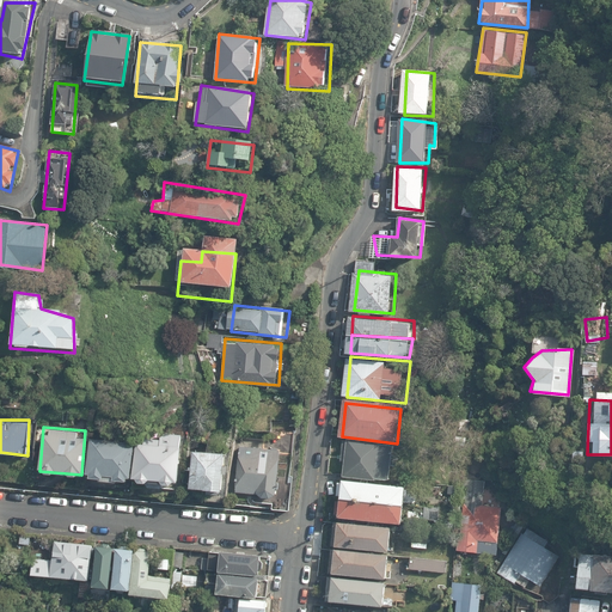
[(181,435),(138,433),(133,481),(177,482),(181,435)]
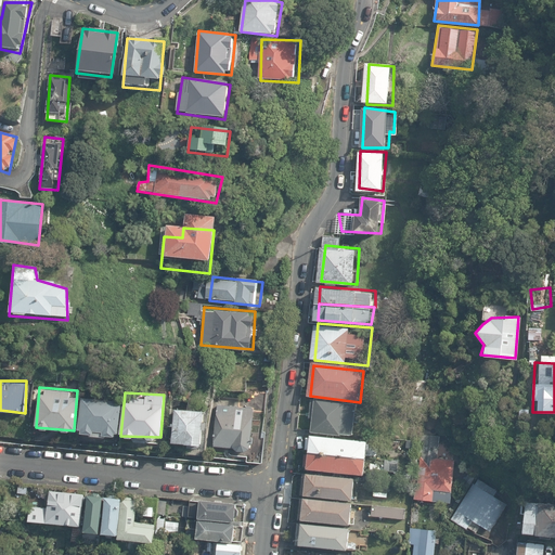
[(119,400),(79,397),(77,433),(117,437),(119,400)]
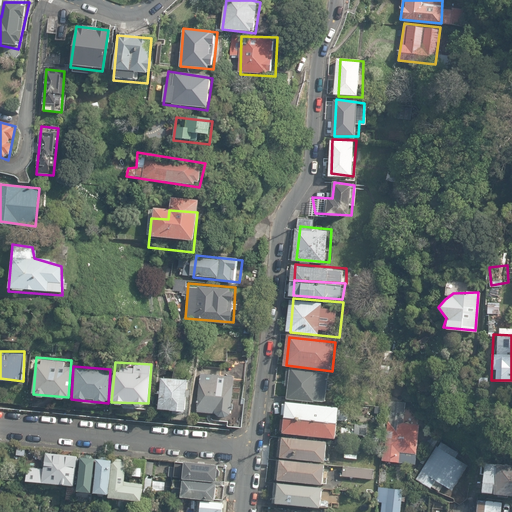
[(330,375),(291,372),(289,397),(328,400),(330,375)]
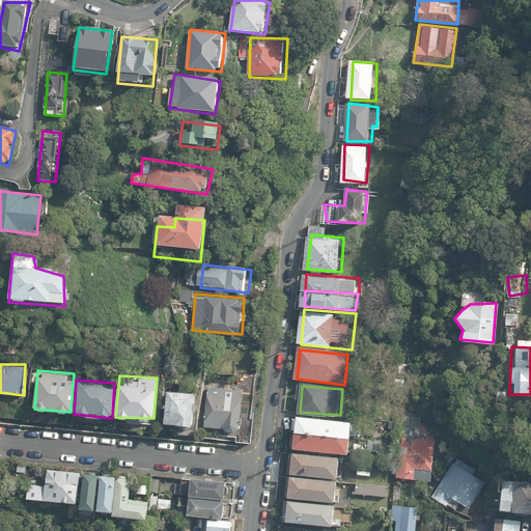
[(244,390),(207,389),(206,425),(243,426),(244,390)]
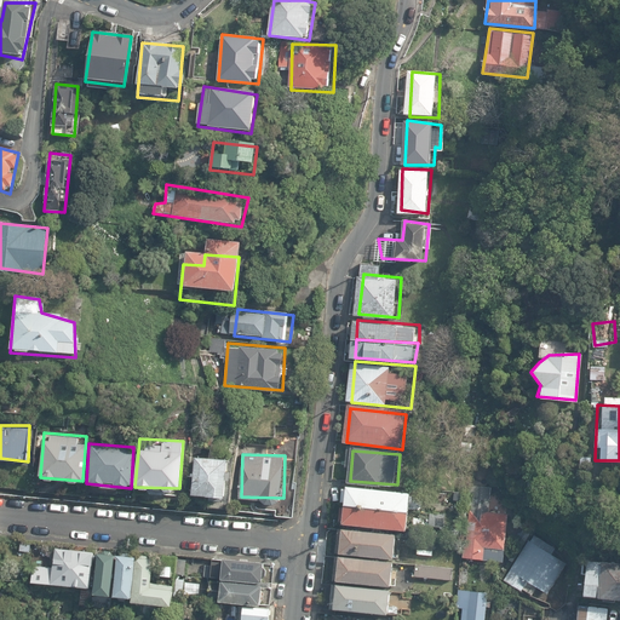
[(228,458),(195,455),(191,495),(227,497),(228,458)]
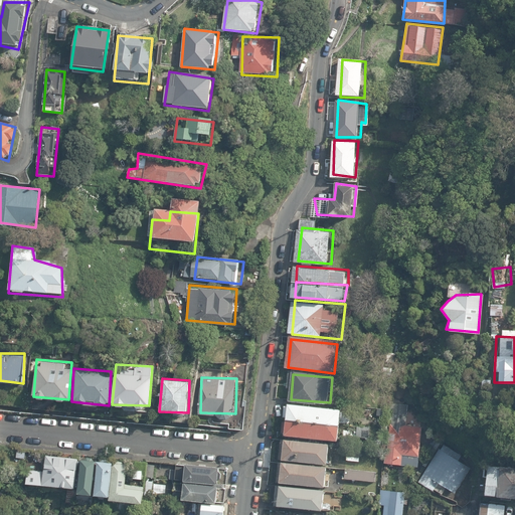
[(341,408),(289,403),(288,417),(340,421),(341,408)]
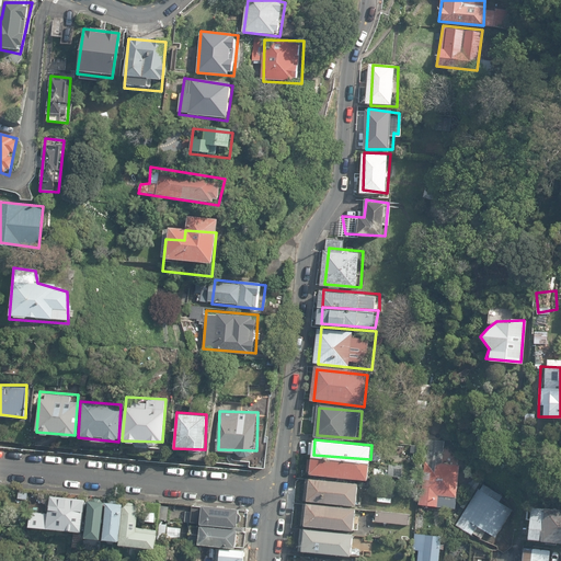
[(370,459),(313,455),(311,472),(369,477),(370,459)]
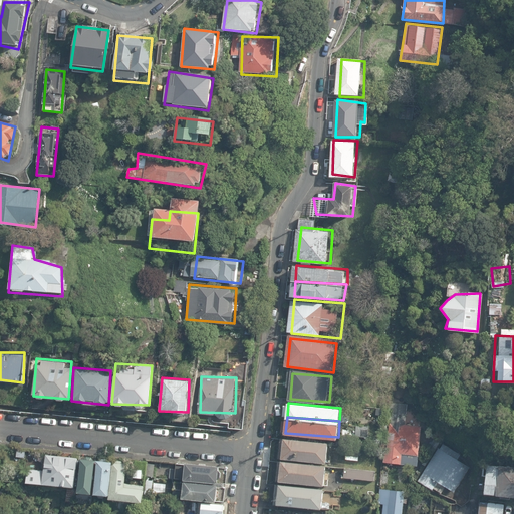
[(420,427),(395,425),(393,464),(418,465),(420,427)]
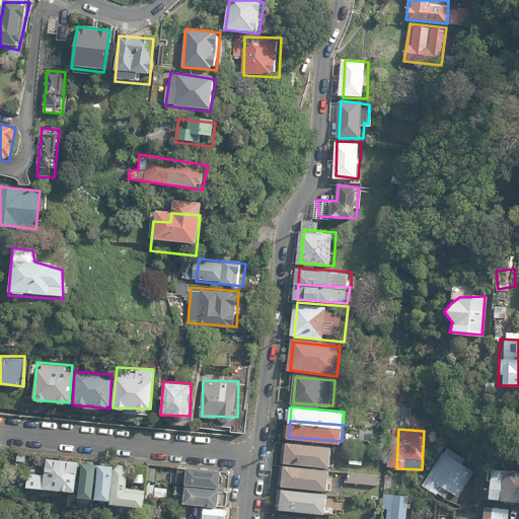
[(332,448),(288,442),(285,460),(329,467),(332,448)]
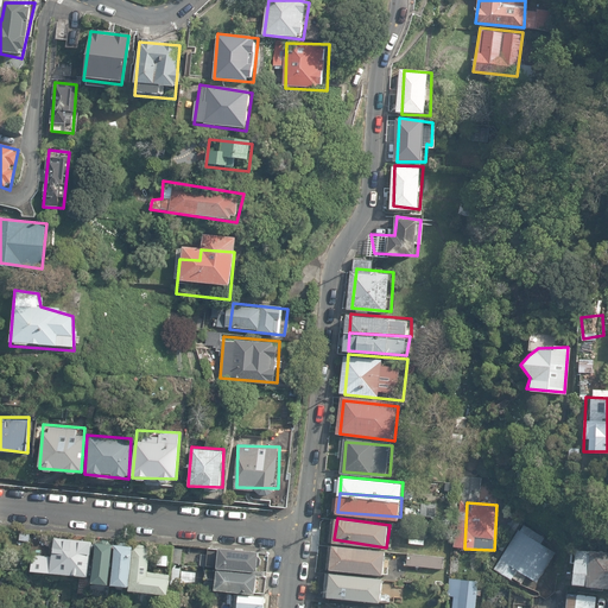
[(555,544),(520,524),(493,568),(527,589),(555,544)]
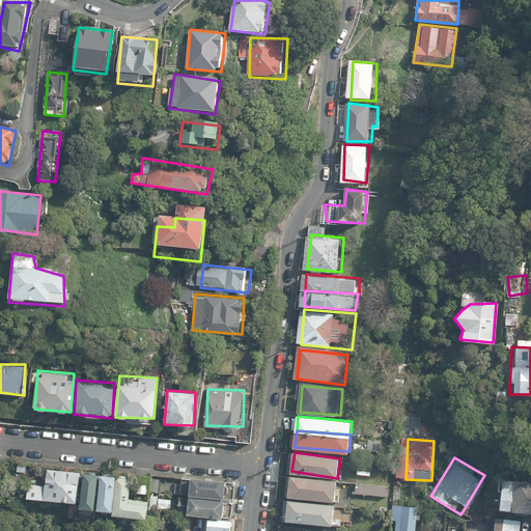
[(68,519),(77,520),(79,502),(78,502),(80,485),(81,473),(71,472),(64,472),(64,471),(57,470),(57,471),(48,470),(47,486),(29,484),(28,500),(70,503),(68,519)]
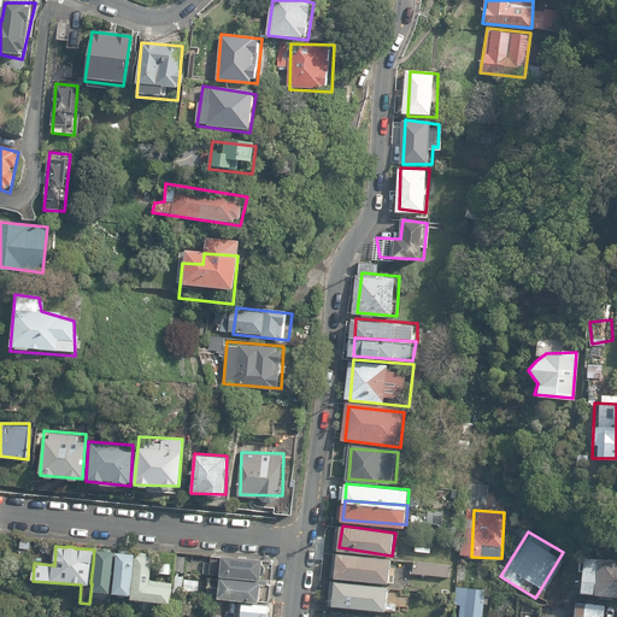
[(131,554),(130,551),(122,550),(119,553),(118,553),(115,594),(131,597),(133,581),(135,554),(131,554)]
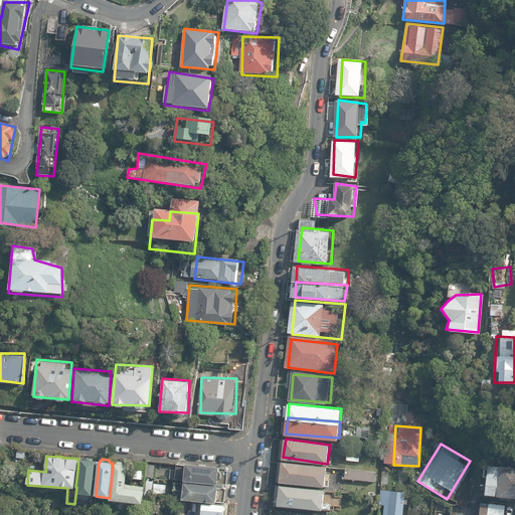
[(79,495),(94,496),(96,465),(98,465),(98,461),(81,460),(80,463),(81,463),(79,495)]
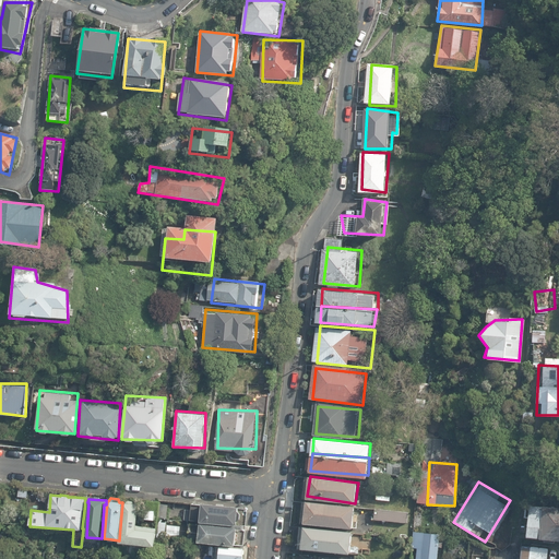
[(134,504),(132,501),(128,501),(126,503),(122,502),(120,526),(119,540),(118,544),(155,547),(157,527),(137,525),(139,504),(134,504)]
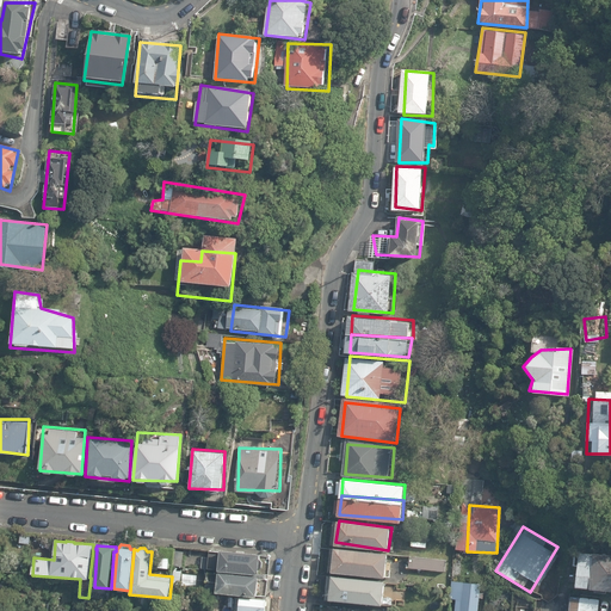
[(201,568),(258,575),(260,554),(209,548),(208,557),(202,557),(201,568)]
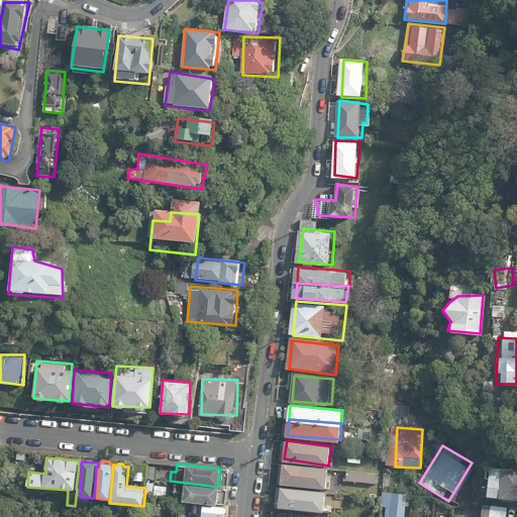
[(330,469),(283,463),(282,482),(327,489),(330,469)]
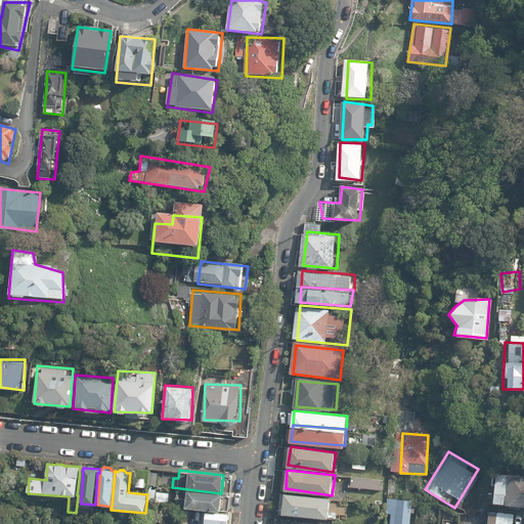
[(510,508),(519,509),(520,507),(523,507),(523,476),(509,475),(496,474),(494,504),(510,506),(510,508)]
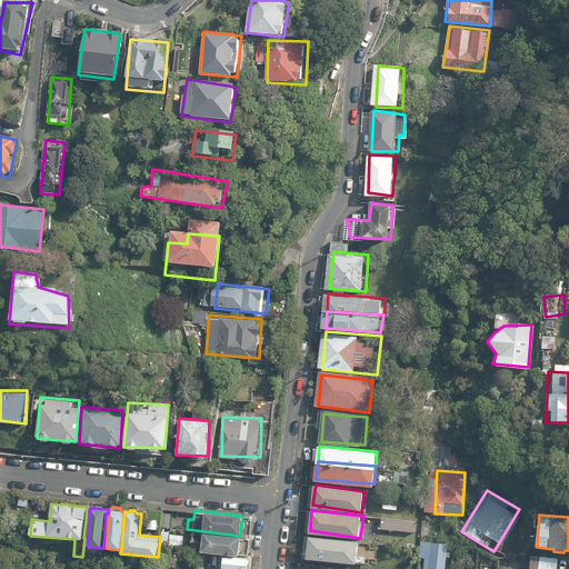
[(416,522),(383,518),(383,529),(416,532),(416,522)]
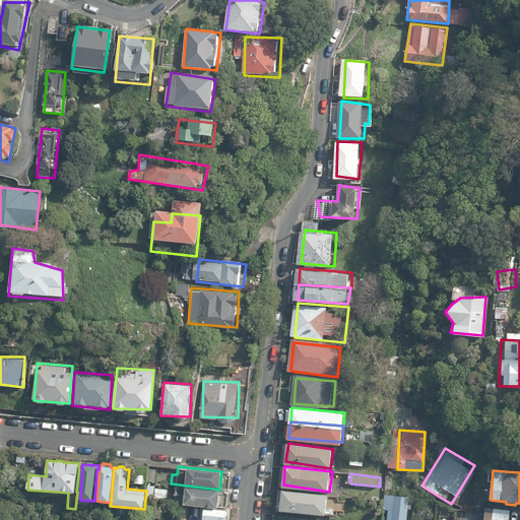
[(176,503),(218,509),(220,491),(186,488),(186,489),(177,488),(176,503)]
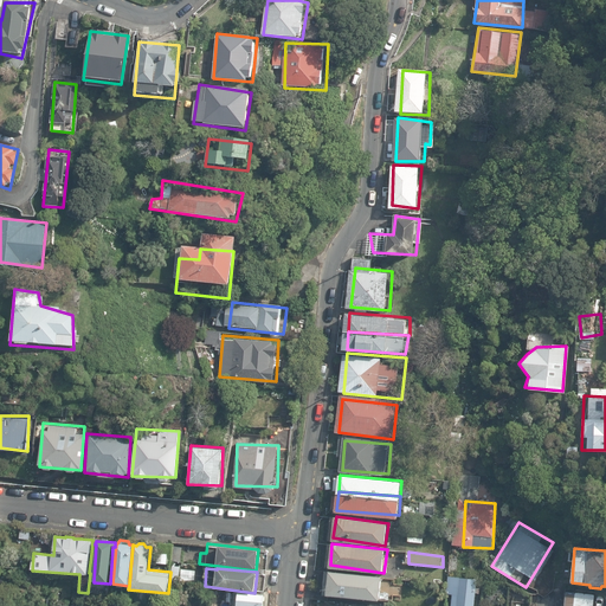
[(322,594),(379,601),(381,577),(326,571),(322,594)]
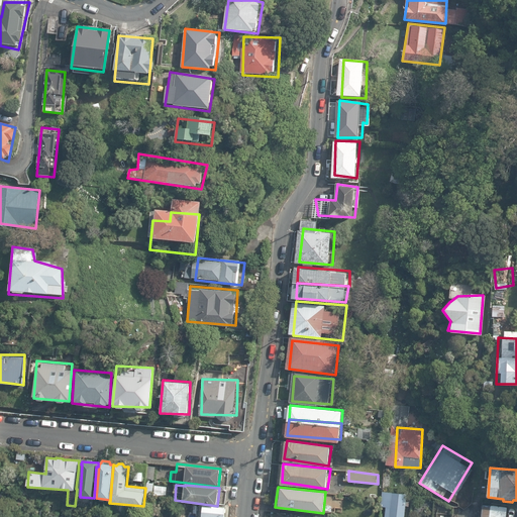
[(384,516),(405,516),(408,494),(383,492),(381,506),(386,506),(384,516)]
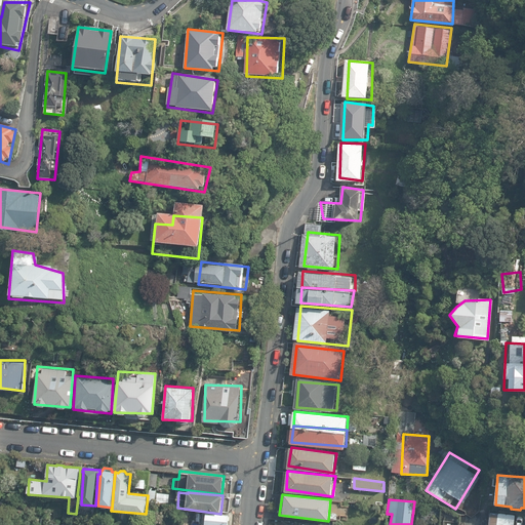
[(126,513),(116,512),(115,520),(125,521),(126,513)]
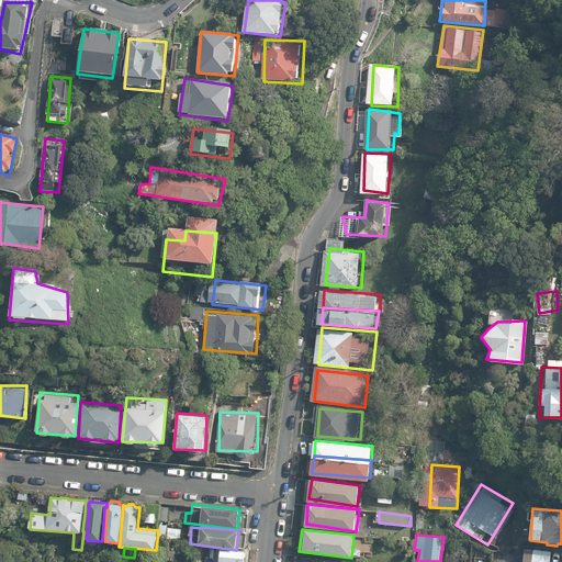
[(244,561),(245,552),(206,548),(205,561),(220,561),(244,561)]
